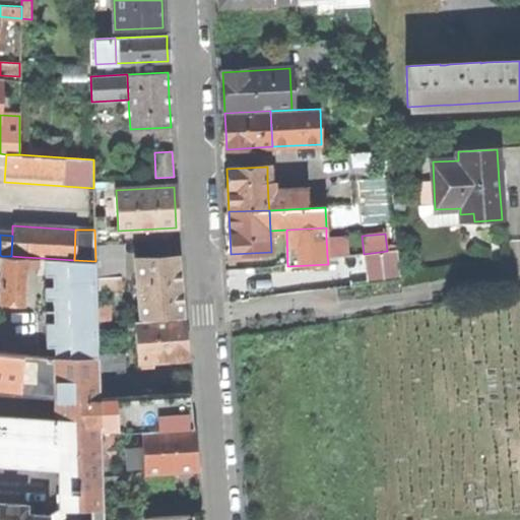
[(347,237),(326,237),(327,256),(348,255),(347,237)]
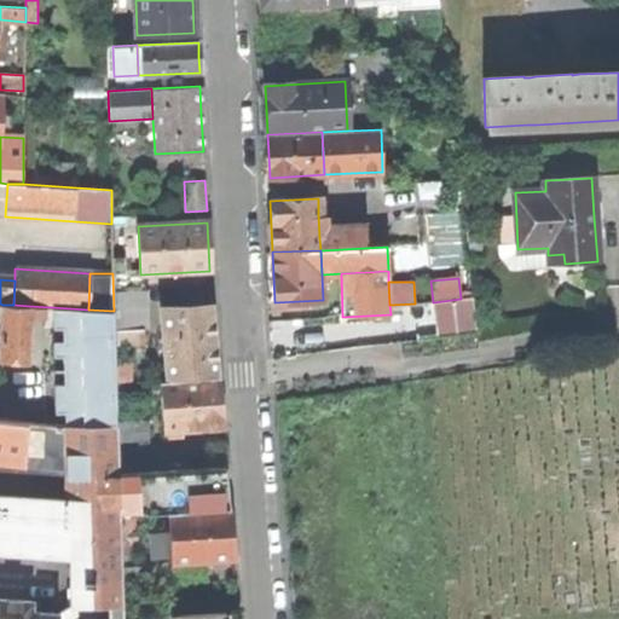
[(146,314),(146,291),(115,291),(116,331),(143,330),(143,316),(146,314)]
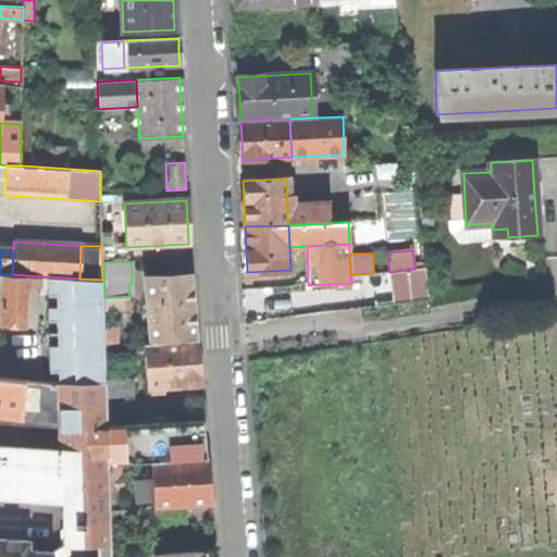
[(415,269),(390,272),(393,304),(429,300),(425,268),(415,269)]
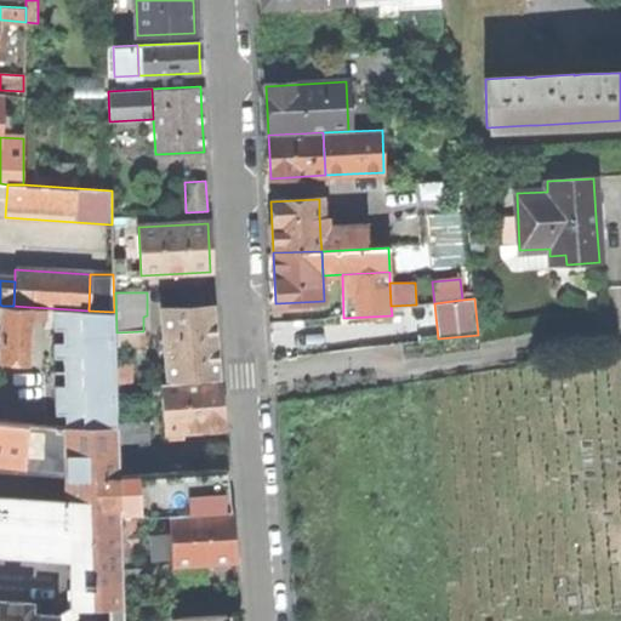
[(3,320),(0,349),(0,358),(26,362),(29,307),(13,306),(3,306),(3,320)]
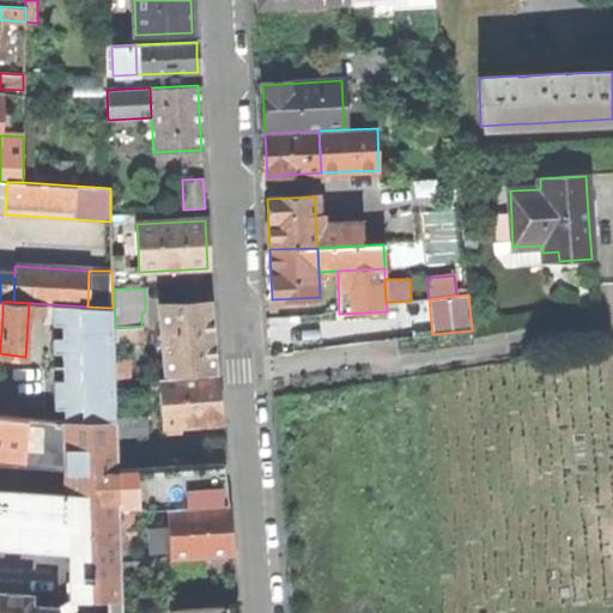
[(161,305),(167,376),(216,372),(212,337),(210,302),(161,305)]
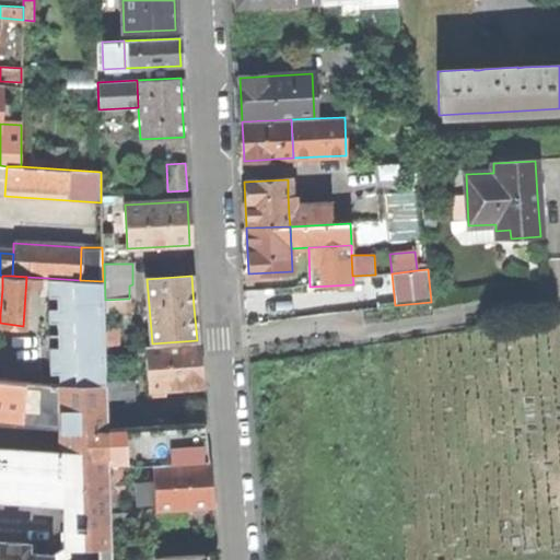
[(58,373),(58,385),(106,385),(105,381),(105,361),(105,346),(104,328),(103,281),(80,280),(47,278),(47,296),(56,296),(57,308),(48,308),(48,322),(57,322),(57,347),(48,348),(49,361),(49,373),(58,373)]
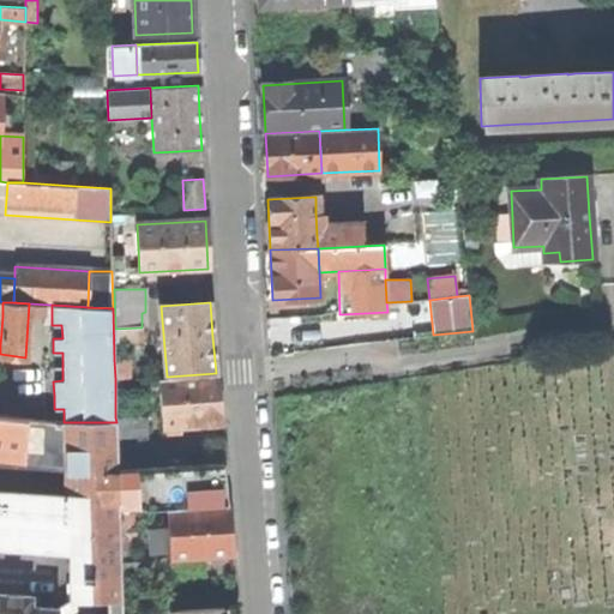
[(142,327),(115,329),(115,339),(143,338),(142,327)]
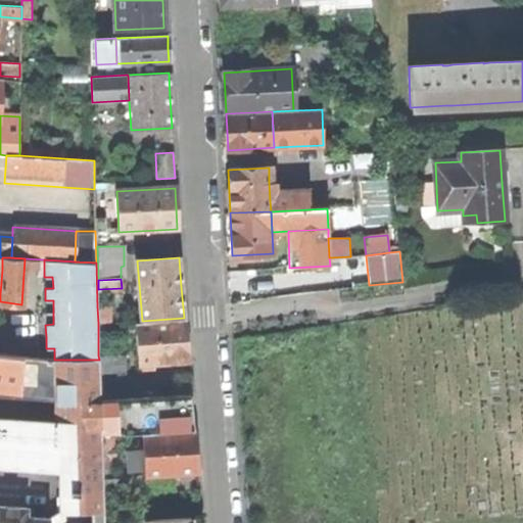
[(98,323),(106,323),(105,306),(97,306),(98,323)]
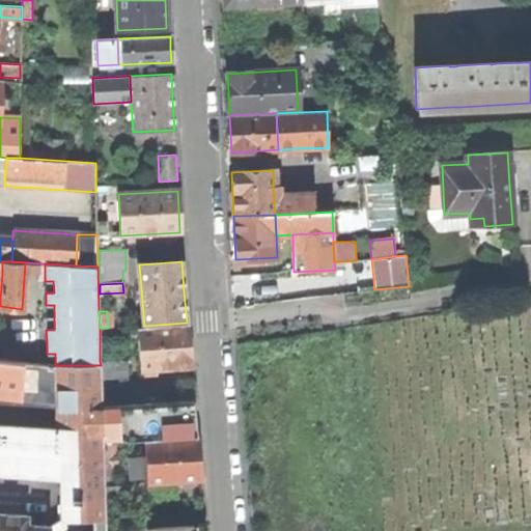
[(141,368),(190,364),(188,342),(187,323),(144,326),(138,327),(141,368)]
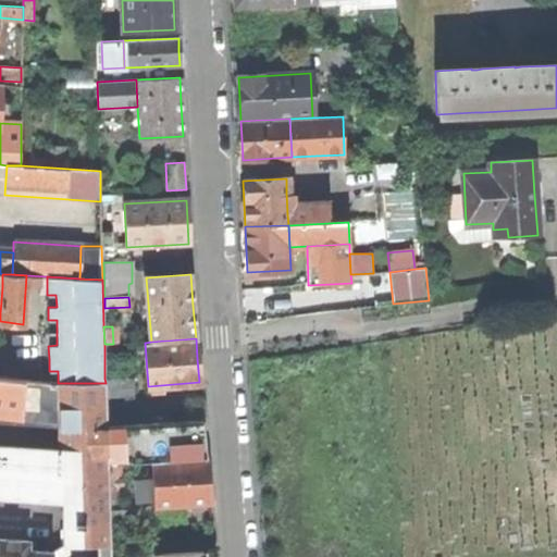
[(113,344),(104,344),(104,359),(119,358),(118,344),(113,344)]
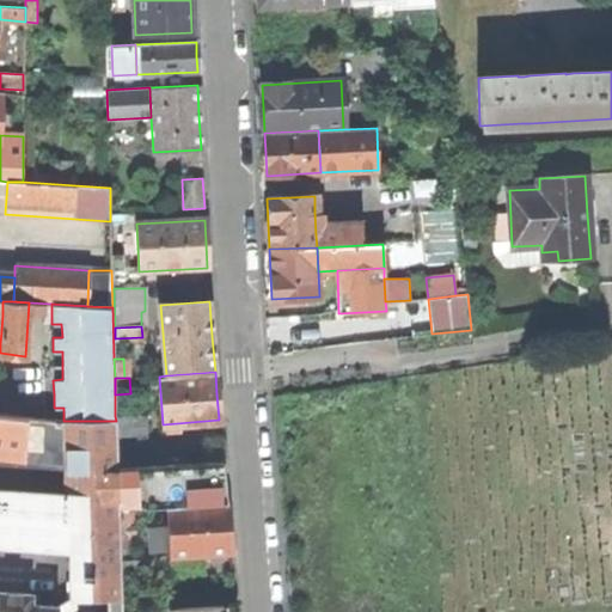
[(0,450),(23,452),(26,417),(0,414),(0,450)]
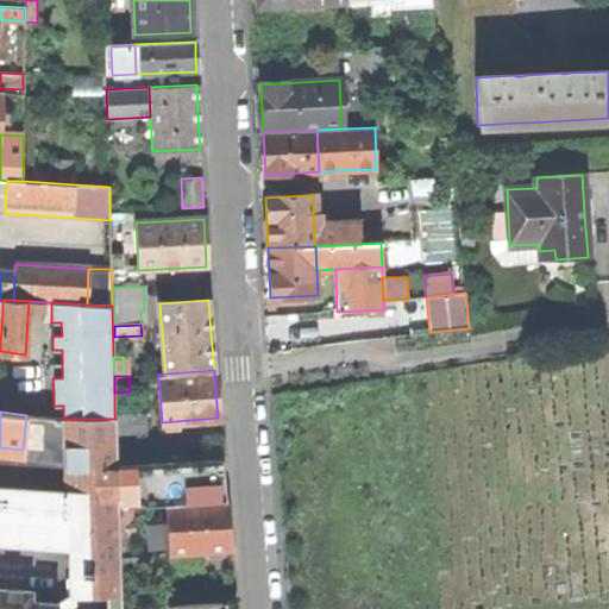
[(115,419),(117,465),(145,464),(145,414),(114,414),(115,419)]
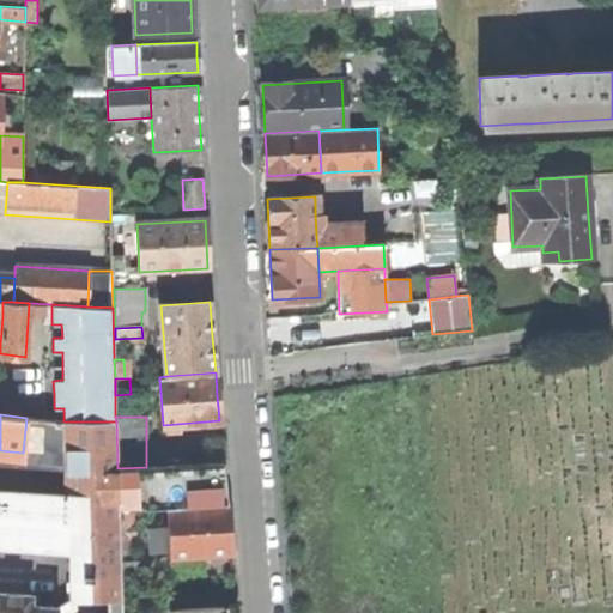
[(0,450),(0,545),(68,551),(68,544),(67,523),(64,422),(26,418),(23,453),(0,450)]
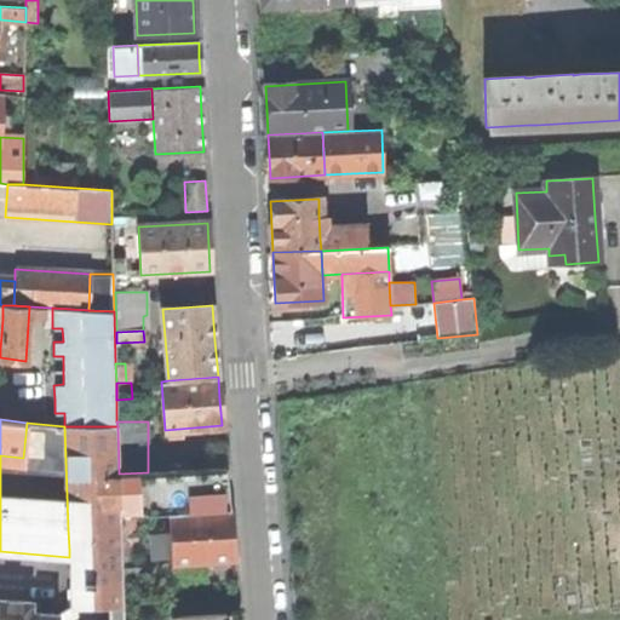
[(118,426),(64,426),(68,529),(95,529),(95,550),(121,549),(120,517),(119,474),(118,426)]
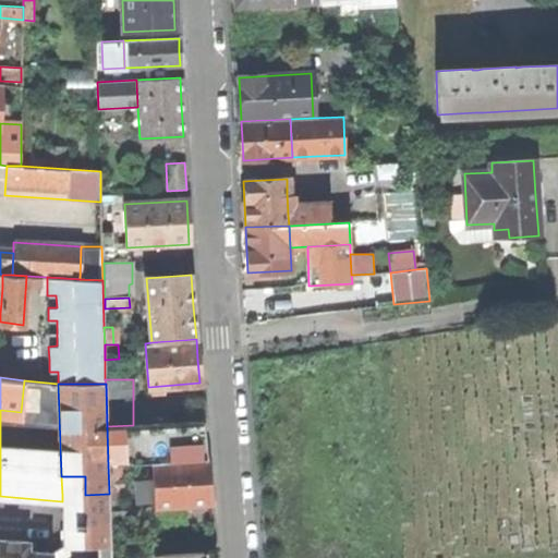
[(152,463),(206,459),(205,437),(203,422),(133,425),(107,426),(108,465),(121,464),(152,463)]
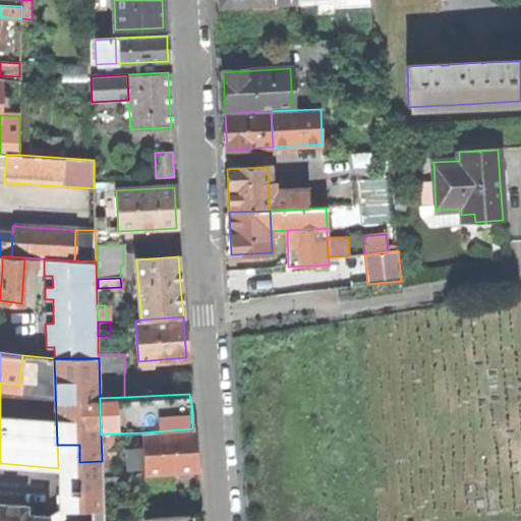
[(145,472),(196,469),(194,449),(192,428),(141,432),(142,448),(145,466),(145,472)]
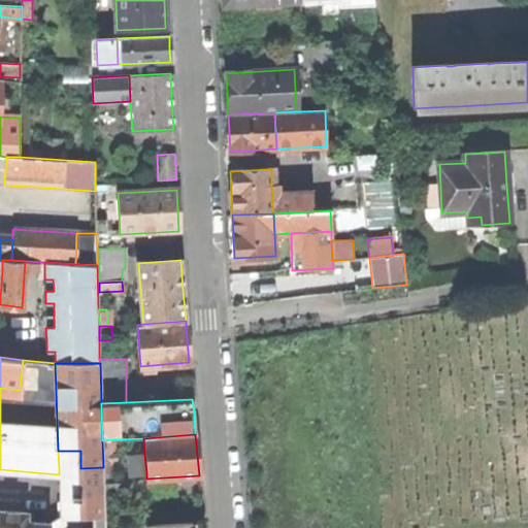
[(114,439),(102,440),(103,467),(103,472),(117,471),(114,439)]
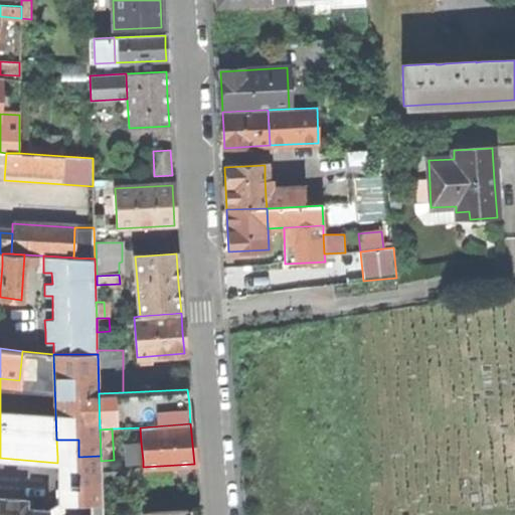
[(57,457),(78,457),(78,440),(56,440),(57,457)]
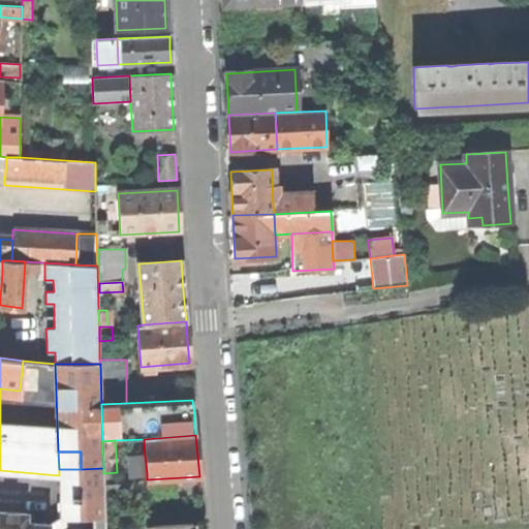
[(129,474),(147,473),(145,455),(128,456),(129,474)]
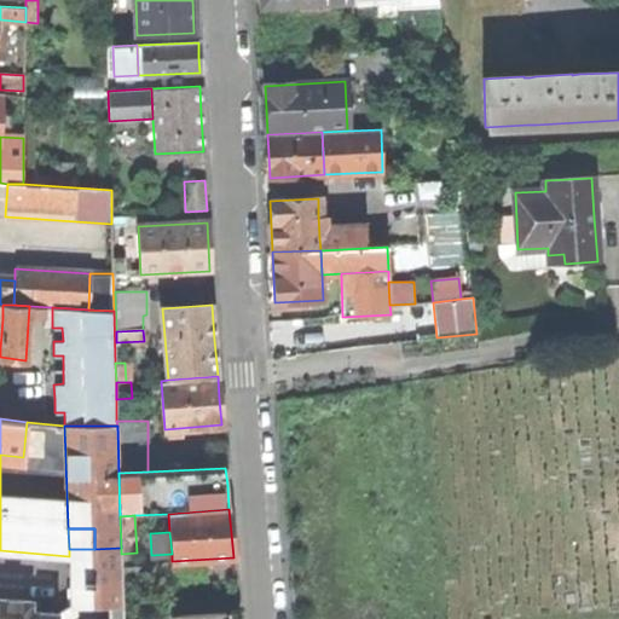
[(94,549),(69,549),(69,556),(70,588),(94,588),(122,586),(121,567),(121,554),(121,548),(94,549)]
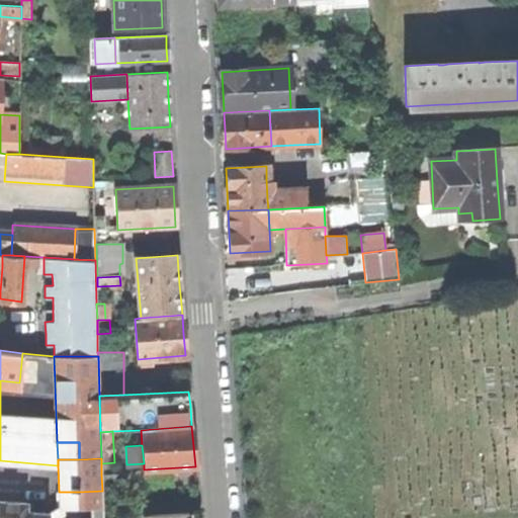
[(128,473),(101,475),(102,491),(130,490),(128,473)]
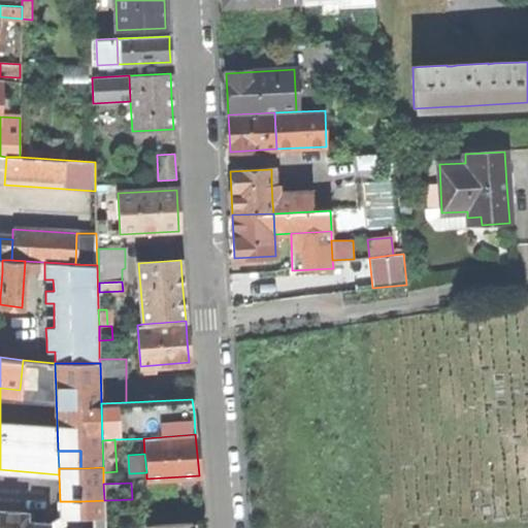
[(80,501),(80,517),(104,517),(104,500),(80,501)]
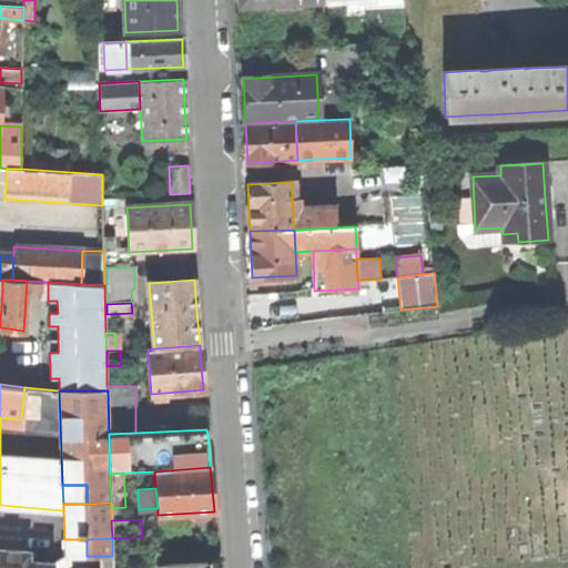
[(87,556),(87,539),(64,539),(66,557),(70,557),(87,556)]
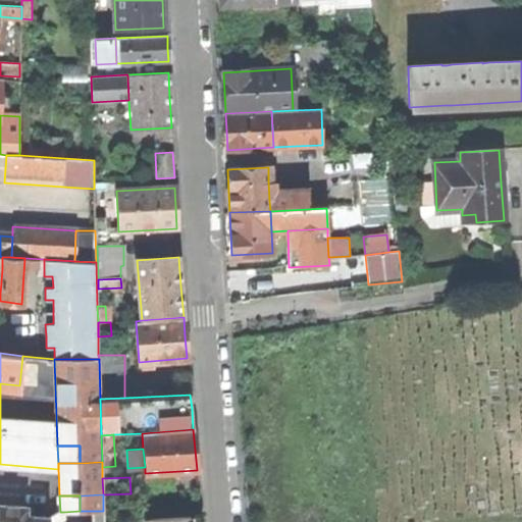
[(25,507),(0,505),(0,521),(48,521),(49,518),(25,518),(25,507)]
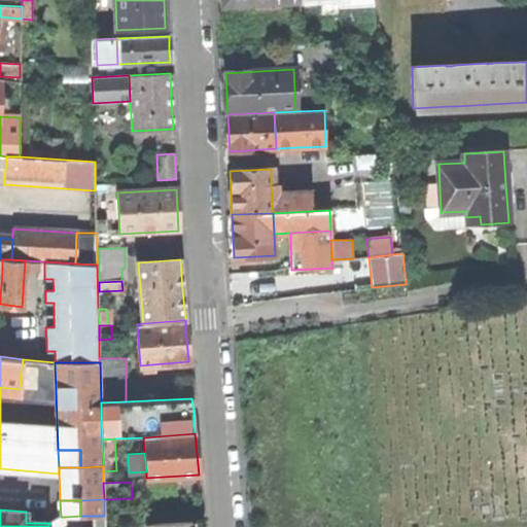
[(49,523),(48,526),(65,526),(65,517),(61,517),(49,523)]
